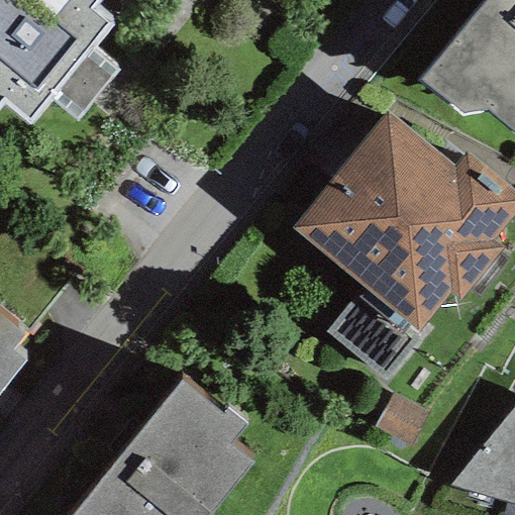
[(115,4),(110,0),(0,0),(0,89),(3,86),(29,105),(50,80),(77,100),(115,48),(93,32),(115,4)]
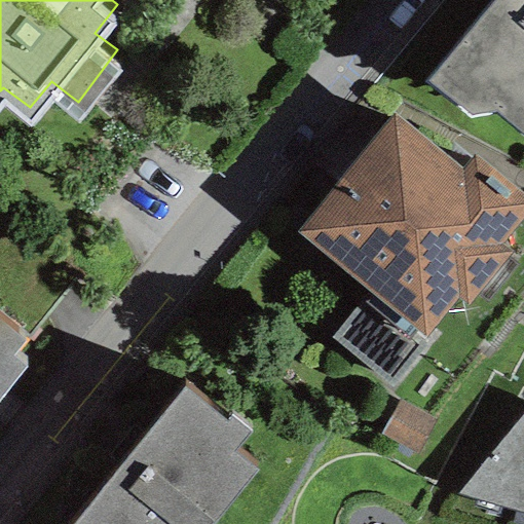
[(497,111),(523,132),(523,0),(491,0),(426,79),(470,116),(497,111)]
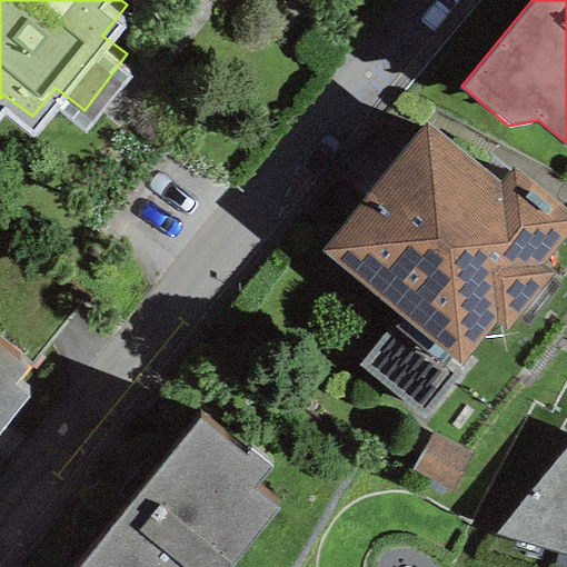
[(503,182),(427,120),(321,249),(464,364),(498,321),(509,330),(554,275),(544,266),(566,237),(566,208),(515,167),(503,182)]
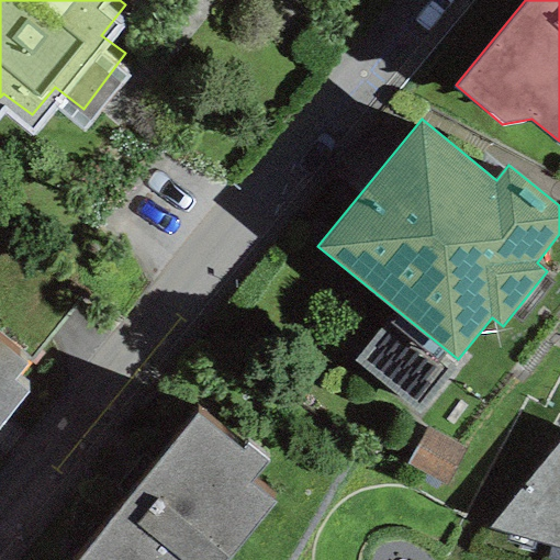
[(0,410),(30,373),(15,361),(28,346),(0,324),(0,305),(0,306),(0,305),(0,410)]
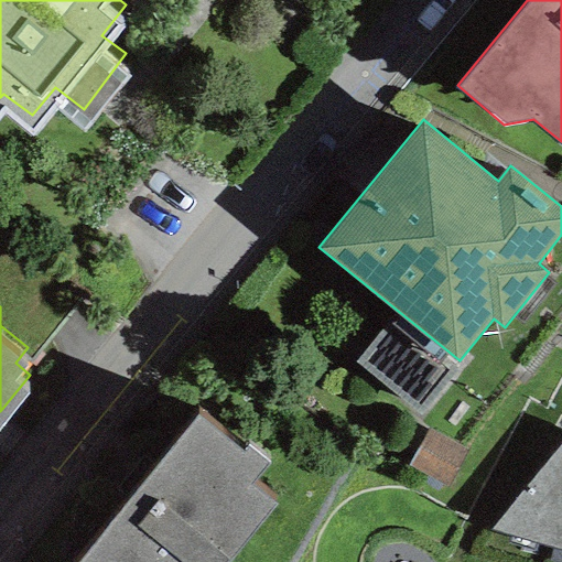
[(456,371),(389,319),(355,360),(423,413),(456,371)]
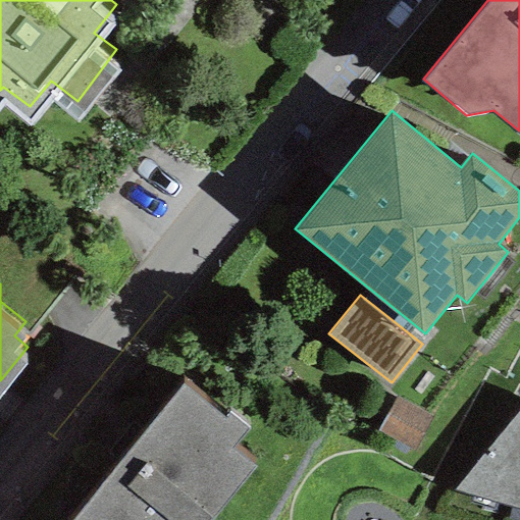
[(210,519),(257,465),(232,448),(251,427),(230,410),(226,416),(185,383),(72,519),(210,519)]
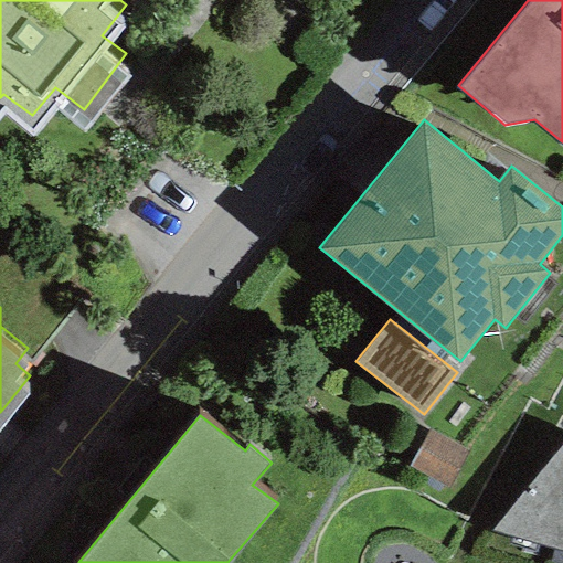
[(470,450),(431,427),(409,466),(448,489),(470,450)]
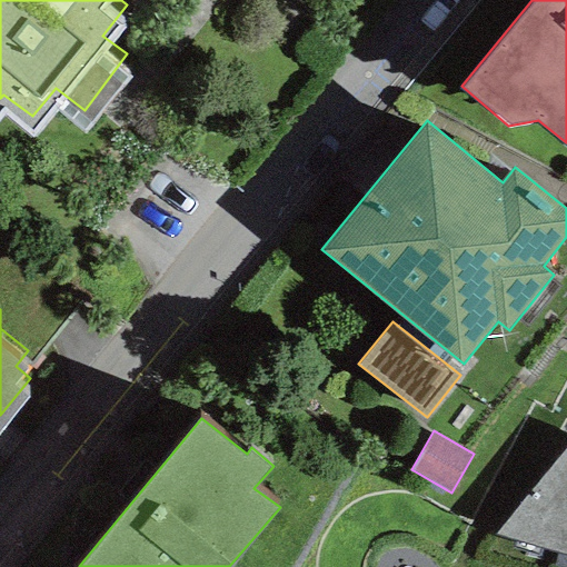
[(566,446),(497,534),(566,553),(566,446)]
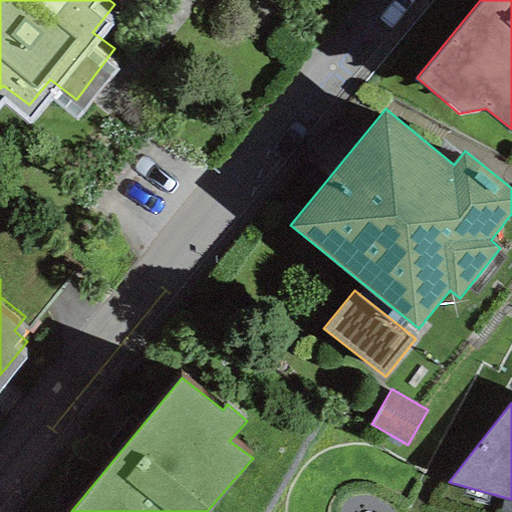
All buildings are outlined.
